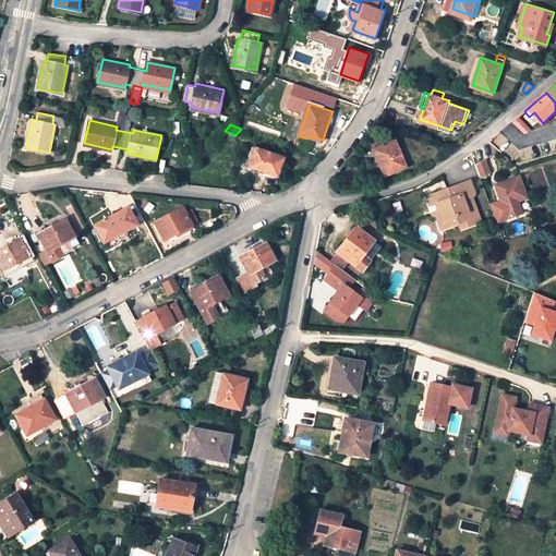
[(397,141),(376,148),(386,174),(407,167),(397,141)]
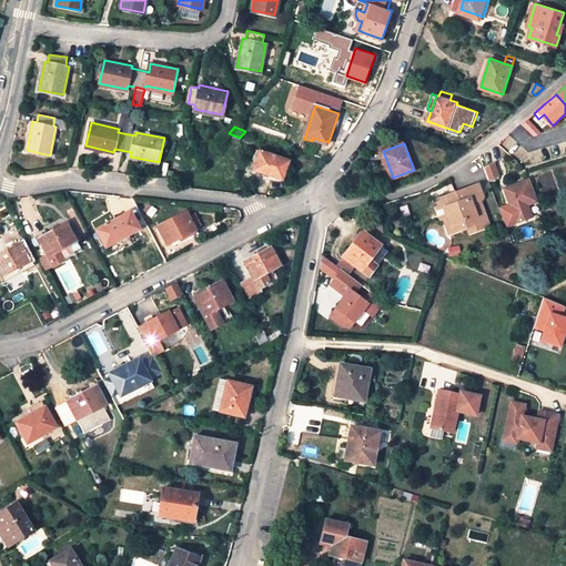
[(290,159),(258,148),(255,157),(258,158),(254,168),(284,178),(290,159)]
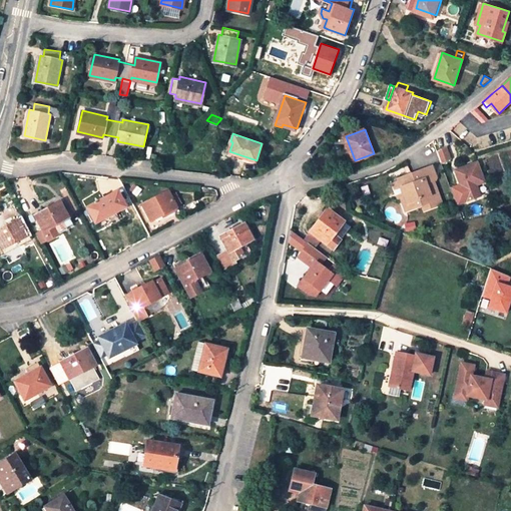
[(449,145),(439,149),(444,162),(454,158),(449,145)]
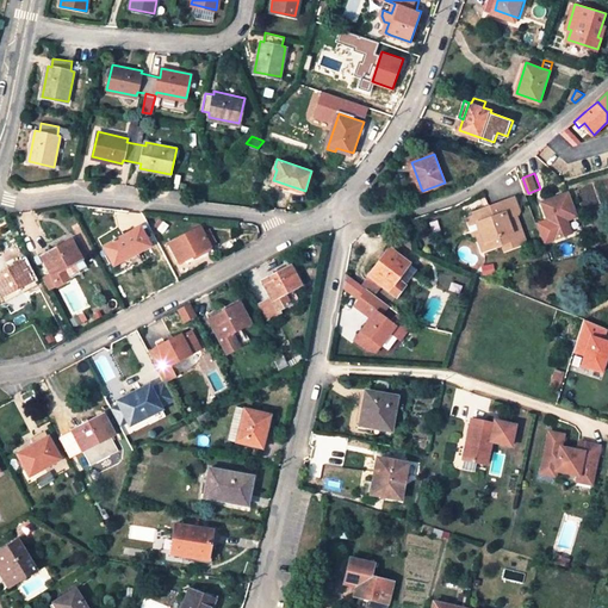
[(579,212),(571,190),(546,199),(558,235),(574,229),(569,216),(579,212)]
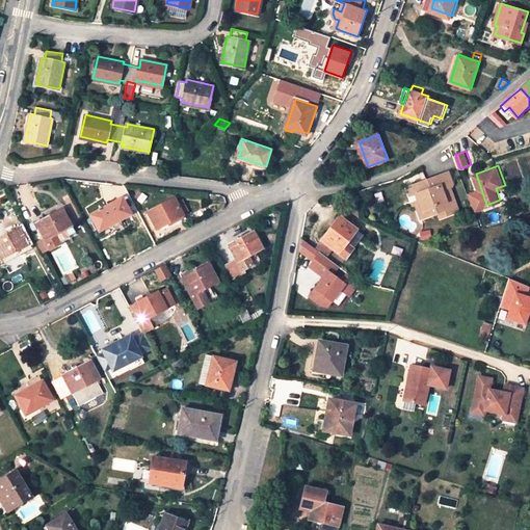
[(424,218),(439,213),(446,211),(449,216),(460,212),(456,202),(454,203),(449,189),(453,188),(455,184),(450,170),(430,178),(433,186),(428,188),(427,186),(423,181),(416,184),(423,204),(419,206),(424,218)]
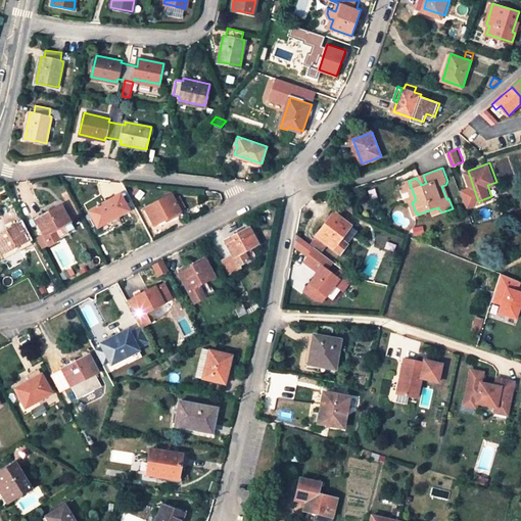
[(129,192),(123,195),(130,207),(135,204),(129,192)]
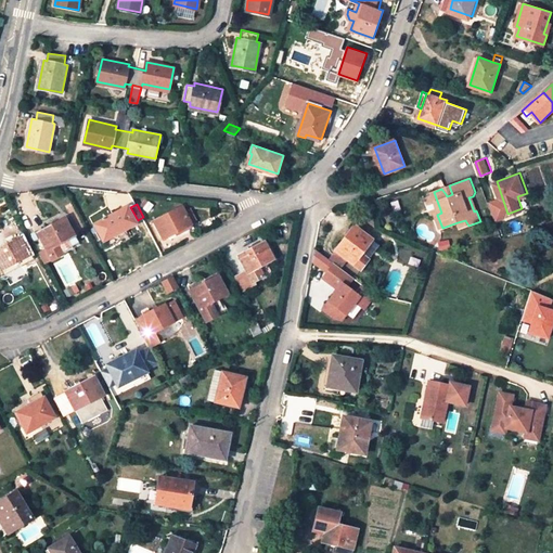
[(184,204),(155,219),(165,238),(194,223),(184,204)]
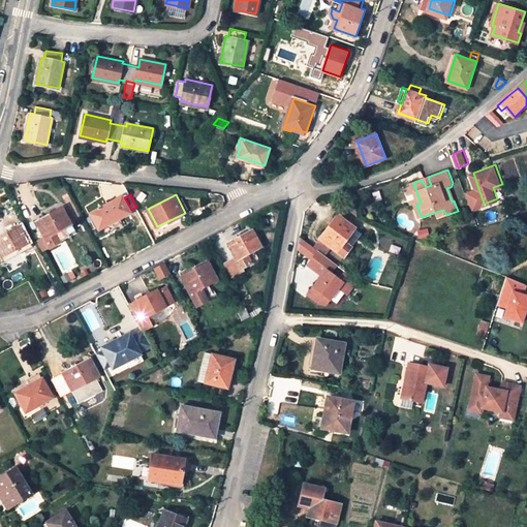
[(131,210),(124,197),(123,195),(117,198),(116,196),(109,199),(110,203),(91,213),(100,228),(100,227),(121,217),(131,211),(131,210)]
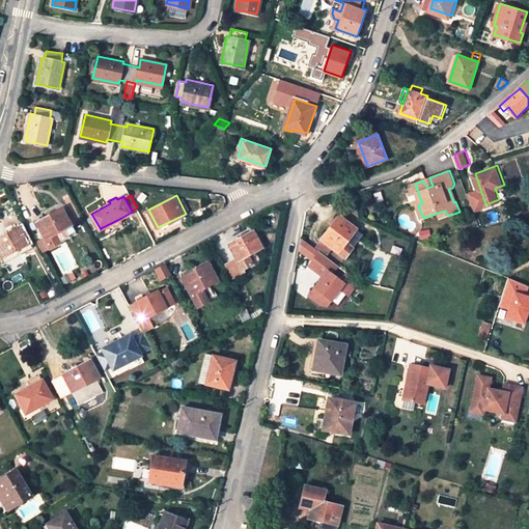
[(60,244),(59,240),(56,233),(74,225),(75,225),(64,206),(37,221),(51,248),(60,244)]
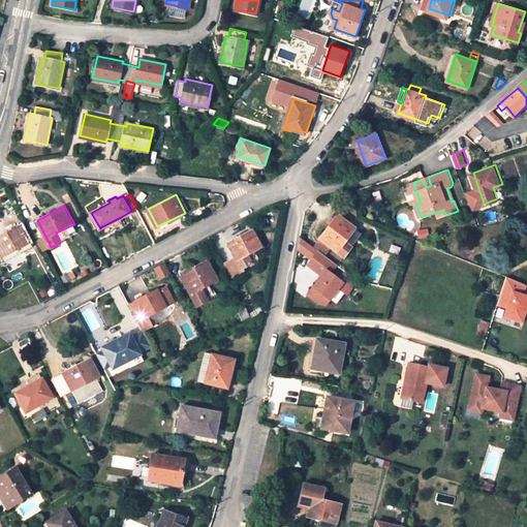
[(351,247),(349,245),(346,243),(357,228),(358,227),(341,216),(336,223),(330,231),(327,229),(321,238),(345,255),(351,247)]
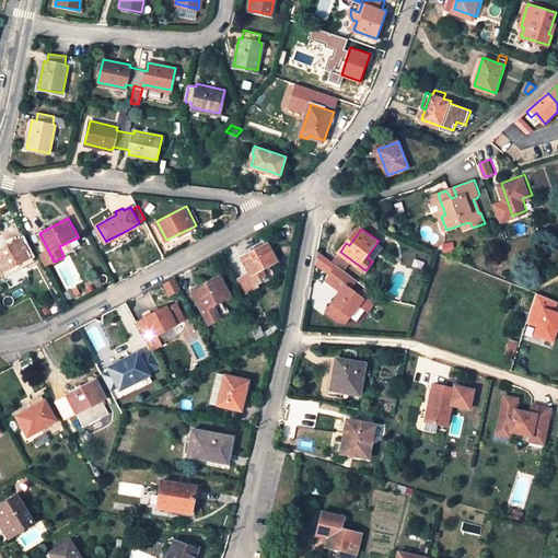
[(349,245),(356,236),(352,234),(346,243),(349,245)]
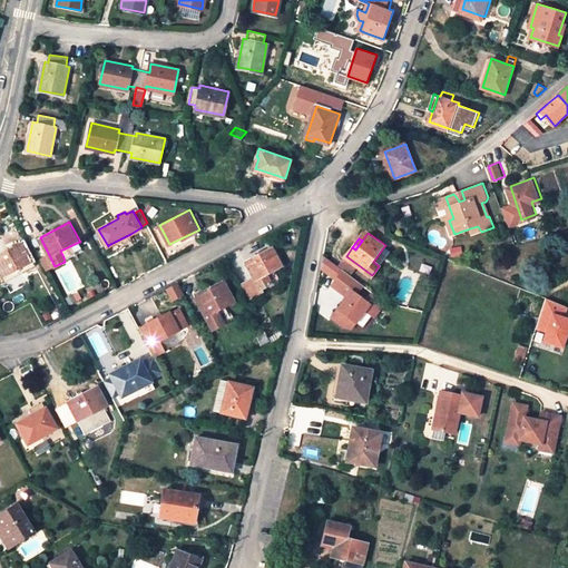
[(23,242),(0,253),(0,267),(5,275),(33,260),(23,242)]
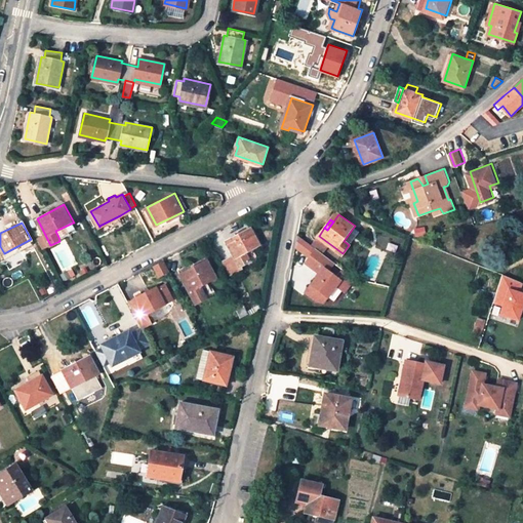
[(55,231),(58,237),(75,228),(73,223),(55,231)]
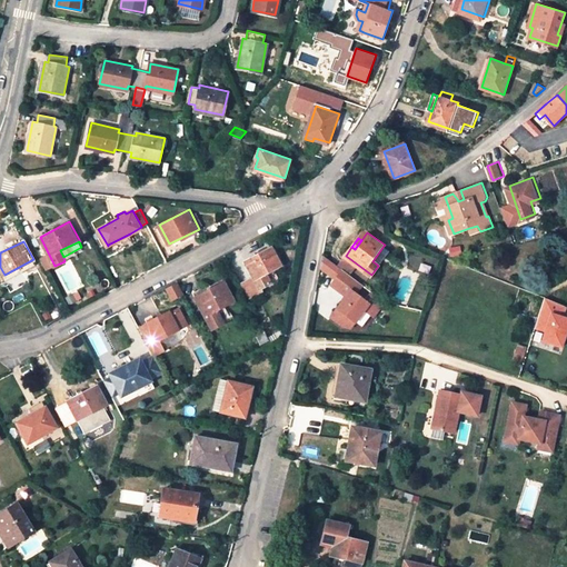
[(274,246),(247,260),(255,275),(260,286),(276,278),(272,270),(282,265),(274,246)]
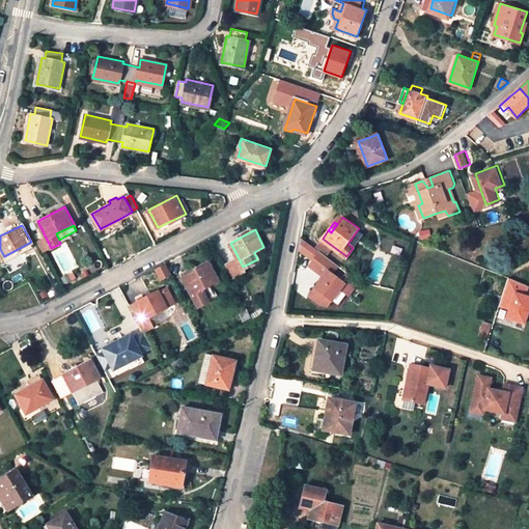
[(347,244),(351,246),(362,231),(358,229),(347,244)]
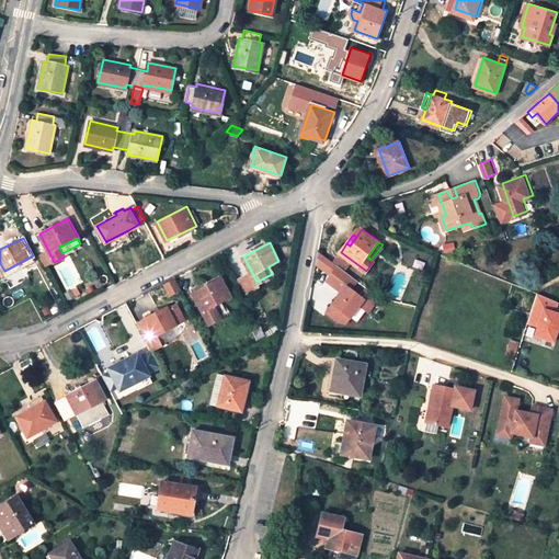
[(331,273),(339,263),(321,251),(318,263),(331,273)]
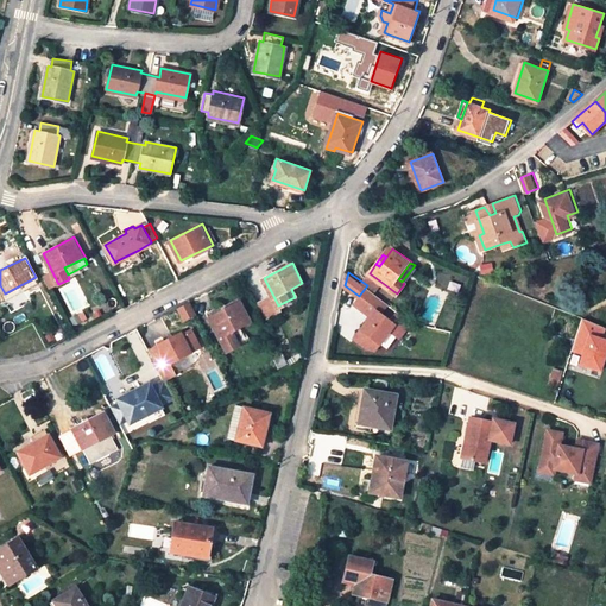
[(359,296),(352,305),(364,315),(370,315),(370,319),(355,336),(368,347),(376,338),(382,342),(391,329),(401,336),(412,321),(397,309),(390,319),(382,311),(389,302),(367,285),(359,296)]
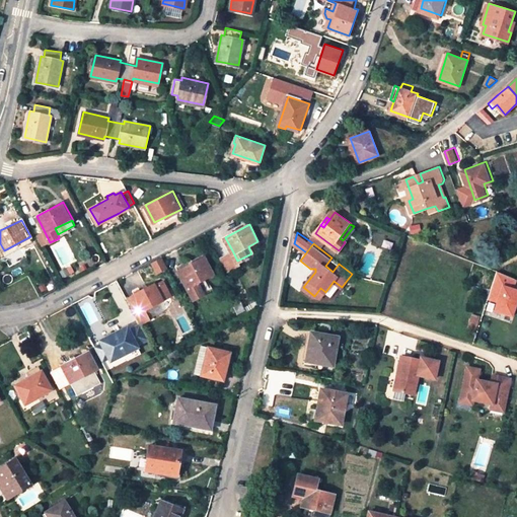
[(237,261),(232,250),(220,256),(226,270),(238,263),(237,261)]
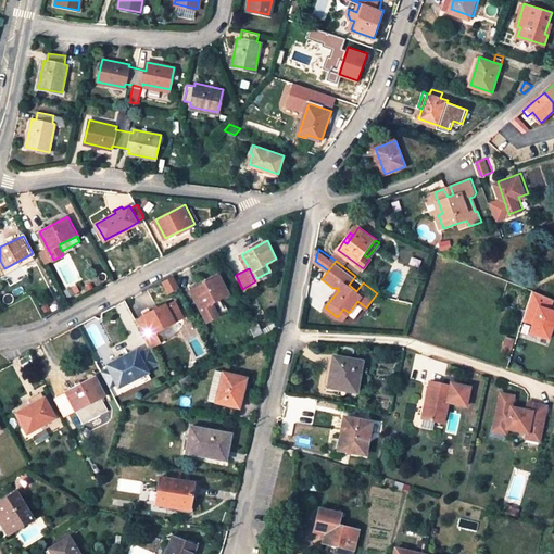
[(210,322),(222,315),(214,301),(223,297),(230,292),(221,274),(209,280),(206,277),(192,285),(194,289),(193,289),(210,322)]
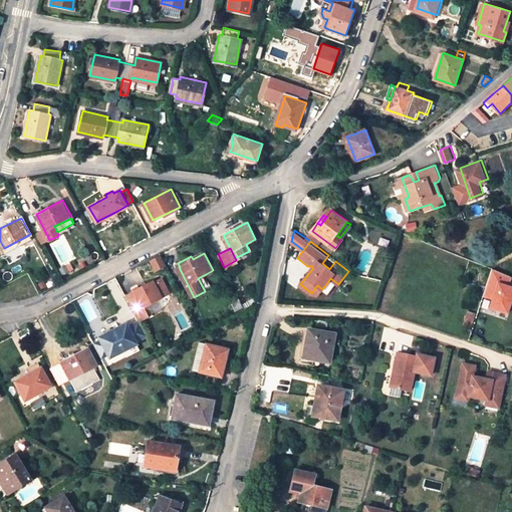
[(158,256),(152,259),(157,268),(163,265),(158,256)]
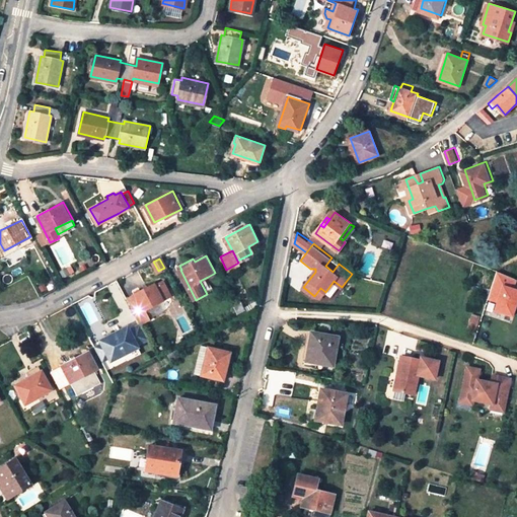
[(498,270),(490,295),(499,299),(496,308),(513,314),(516,302),(516,288),(513,287),(516,280),(516,278),(498,270)]
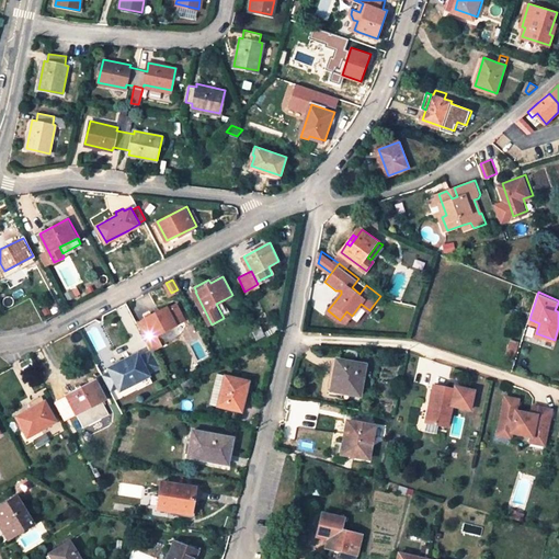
[(216,304),(224,318),(232,314),(225,299),(216,304)]
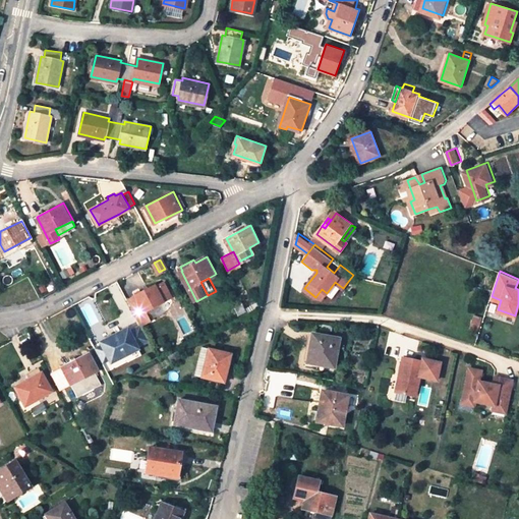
[(136,297),(129,300),(136,314),(165,300),(164,298),(172,294),(165,281),(157,285),(135,295),(136,297)]
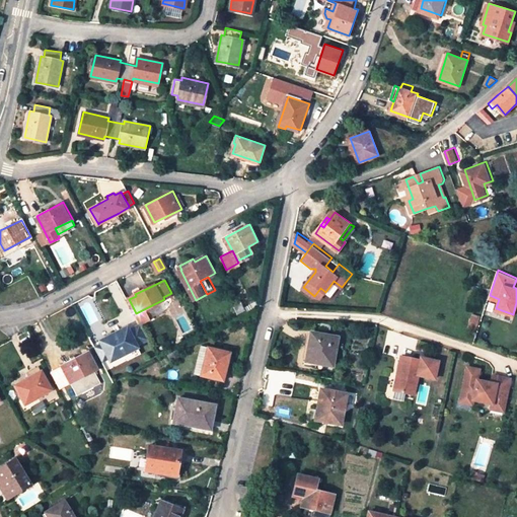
[(241,301),(237,303),(241,312),(245,310),(241,301)]
